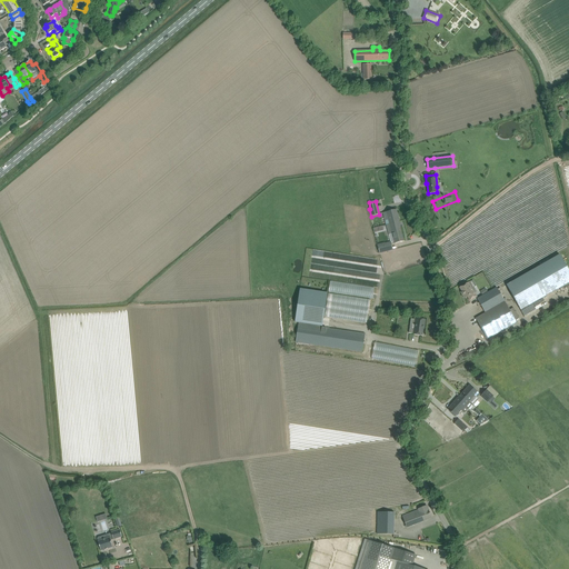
[(397,209),(383,212),(387,225),(399,221),(397,209)]
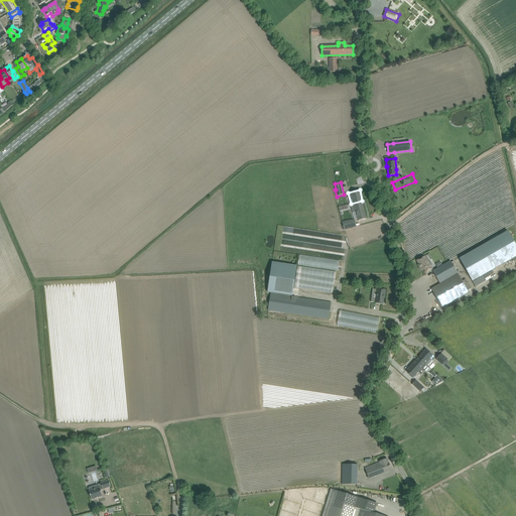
[(362,201),(351,204),(353,213),(356,213),(358,221),(362,220),(367,219),(362,201)]
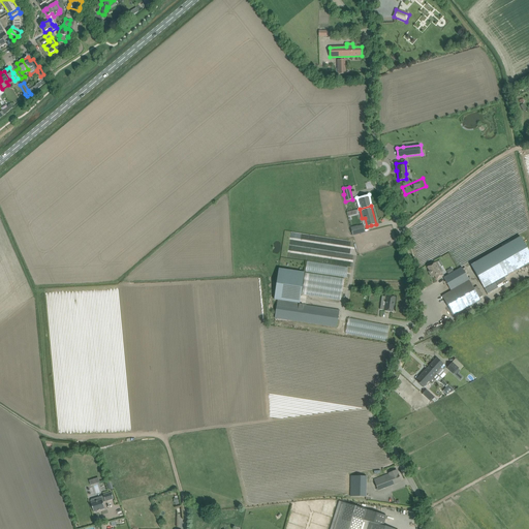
[(354,225),(354,227),(351,228),(352,236),(365,232),(364,225),(359,226),(358,224),(354,225)]
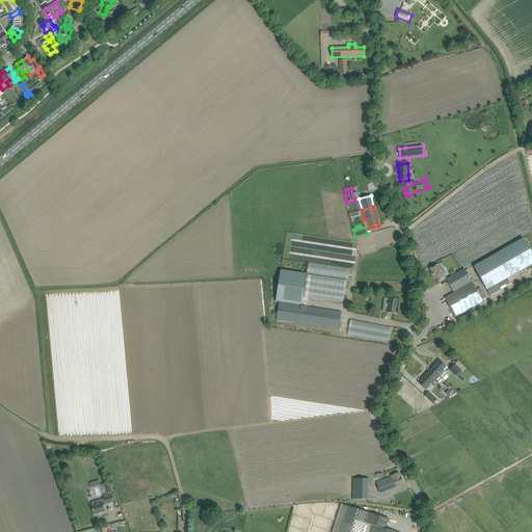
[(531,253),(524,238),(474,266),(487,290),(498,284),(531,264),(531,253)]
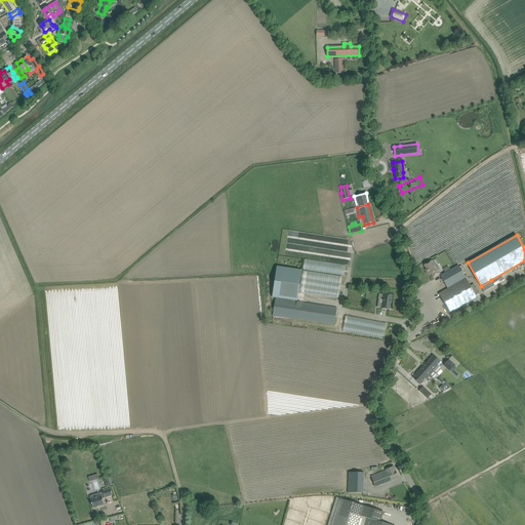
[(429,263),(425,266),(427,269),(426,270),(427,272),(429,275),(432,274),(434,277),(438,275),(440,274),(438,271),(436,267),(438,265),(440,264),(437,258),(433,260),(429,263)]
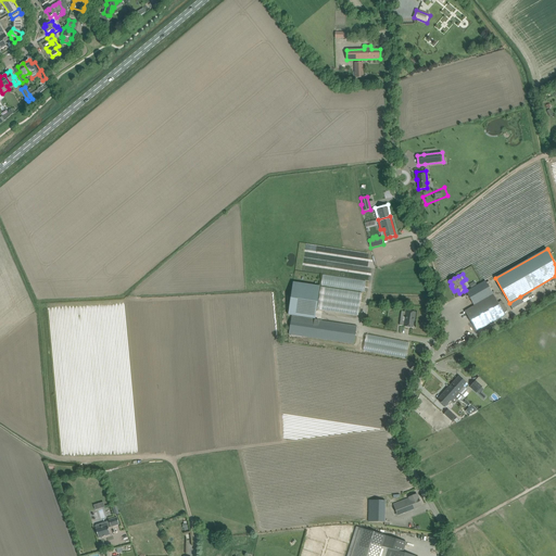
[(505,315),(493,294),(494,293),(493,291),(492,292),(490,289),(492,287),(489,281),(487,282),(485,280),(466,292),(475,305),(465,311),(477,331),(505,315)]
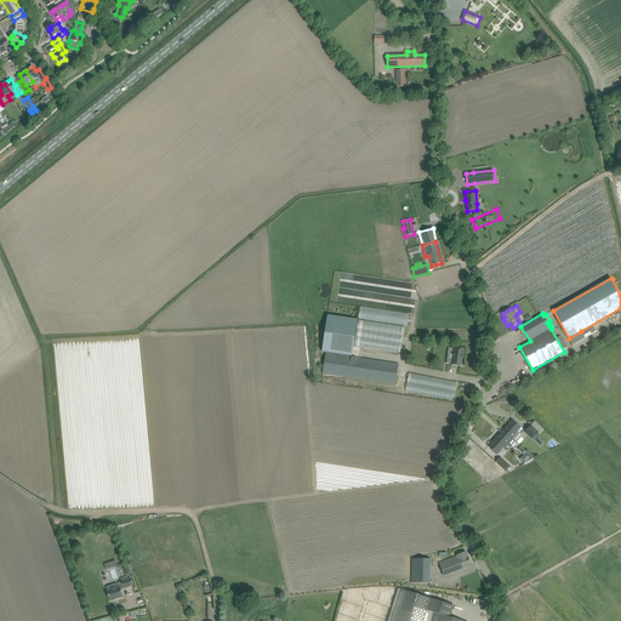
[(358,320),(328,315),(322,352),(352,357),(358,320)]
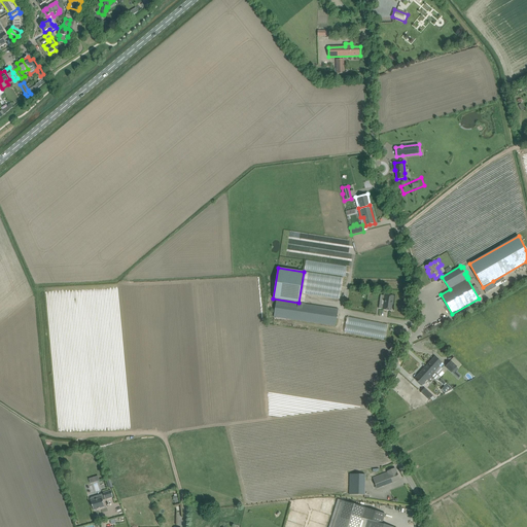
[(493,281),(483,287),(486,292),(496,286),(493,281)]
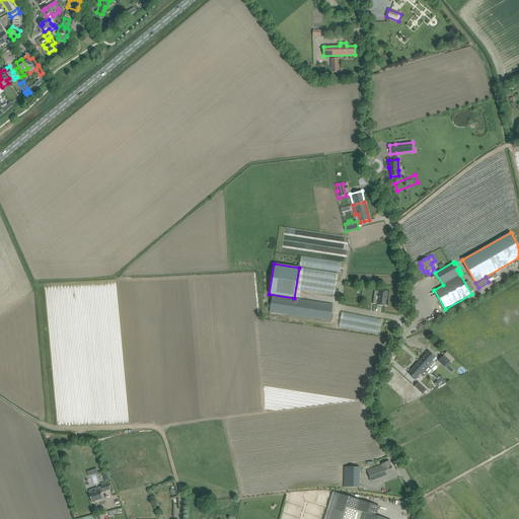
[(465,283),(470,292),(473,291),(468,281),(465,283)]
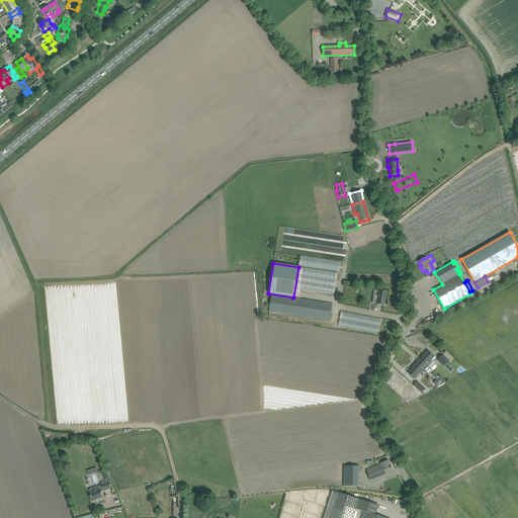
[(373,295),(372,304),(376,304),(376,305),(384,306),(385,299),(385,296),(386,296),(387,291),(378,290),(377,295),(373,295)]
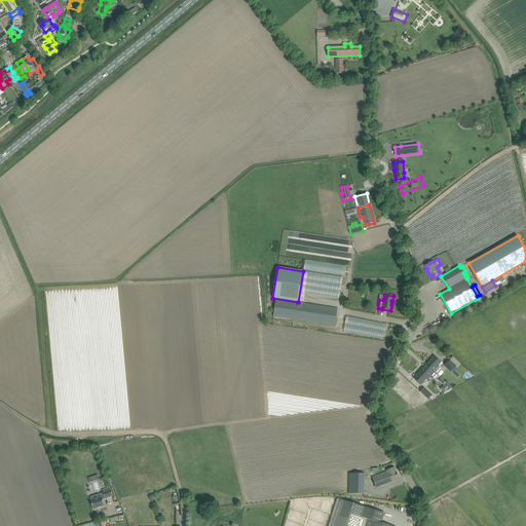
[(273,316),(330,325),(335,326),(337,308),(276,299),(273,316)]
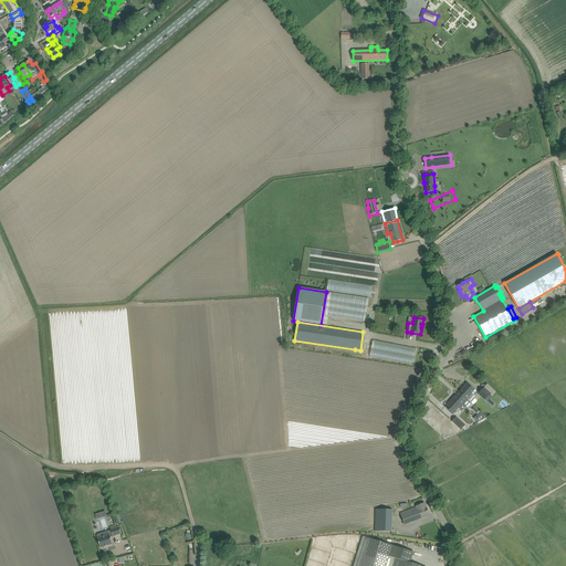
[(370,355),(370,357),(415,365),(418,347),(374,341),(373,346),(368,346),(366,354),(370,355)]
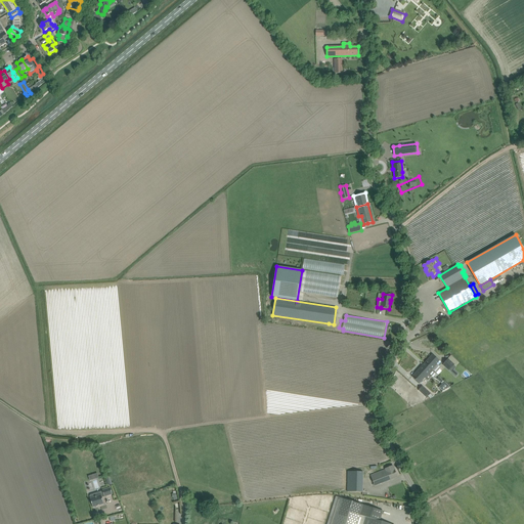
[(433,355),(425,363),(433,370),(435,373),(436,373),(441,367),(440,366),(442,363),(436,358),(433,355)]
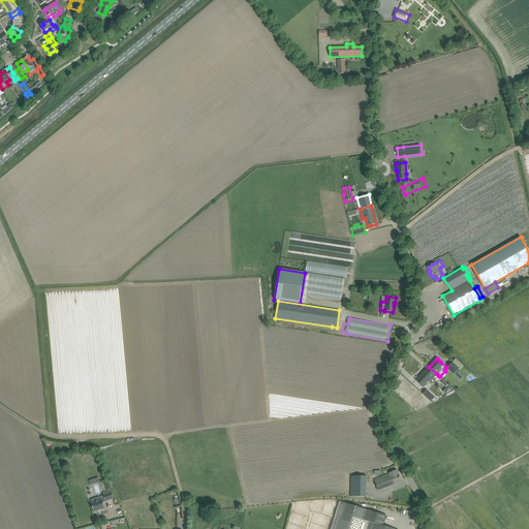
[(453,363),(447,368),(456,376),(459,373),(461,370),(459,369),(453,363)]
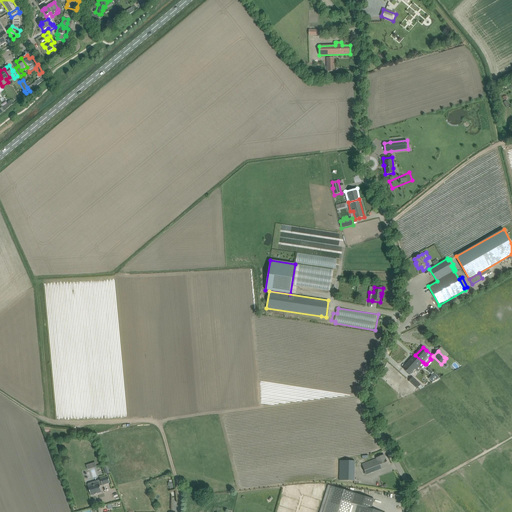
[(415,355),(403,368),(407,372),(410,374),(410,373),(411,374),(412,374),(413,373),(413,372),(412,371),(415,369),(416,369),(419,365),(421,367),(425,364),(423,362),(415,355)]
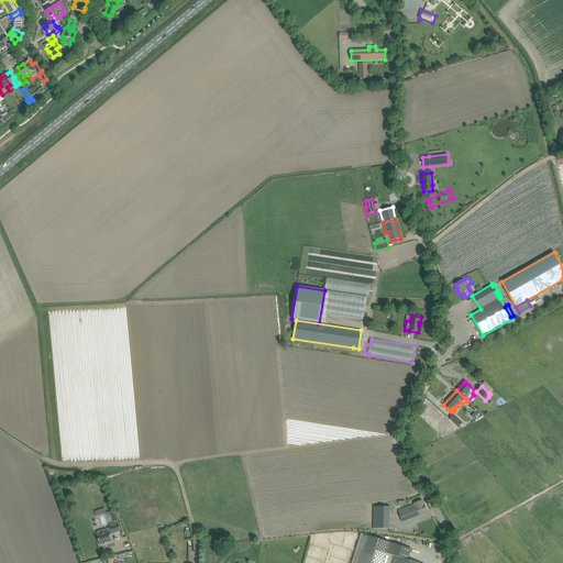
[(472,405),(470,408),(474,412),(471,416),(476,421),(484,416),(472,405)]
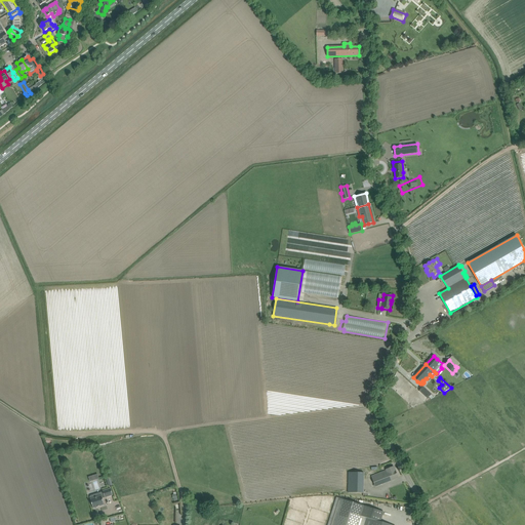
[(419,391),(428,399),(432,395),(422,387),(419,391)]
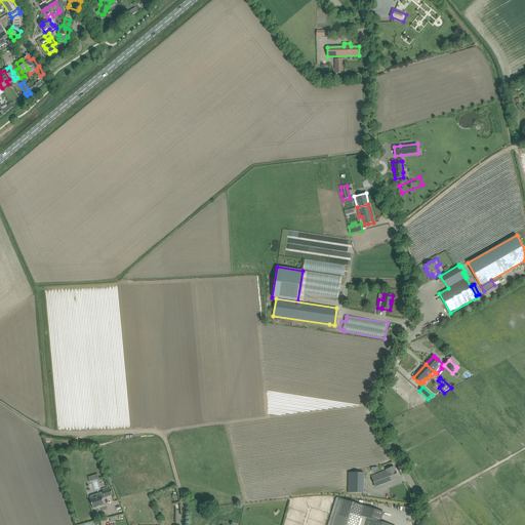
[(394,467),(389,469),(387,470),(387,471),(371,477),(375,487),(398,478),(394,467)]
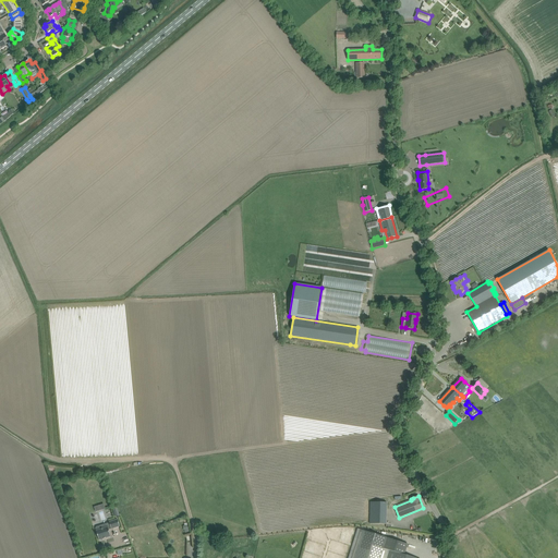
[(370,524),(386,524),(387,502),(371,502),(370,524)]
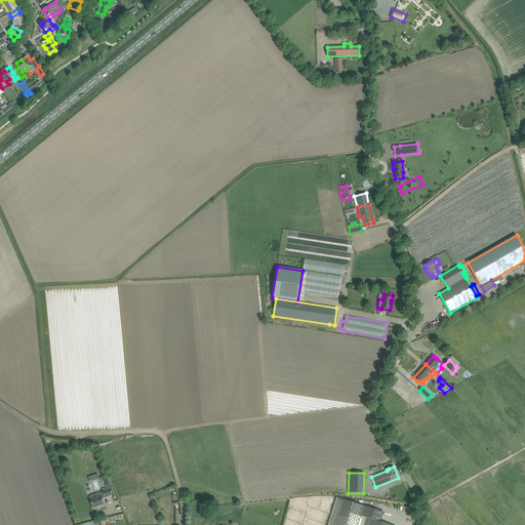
[(91,499),(90,499),(93,509),(105,505),(103,498),(105,497),(113,495),(111,488),(103,491),(105,495),(102,496),(95,497),(95,495),(93,495),(91,495),(90,497),(91,499)]
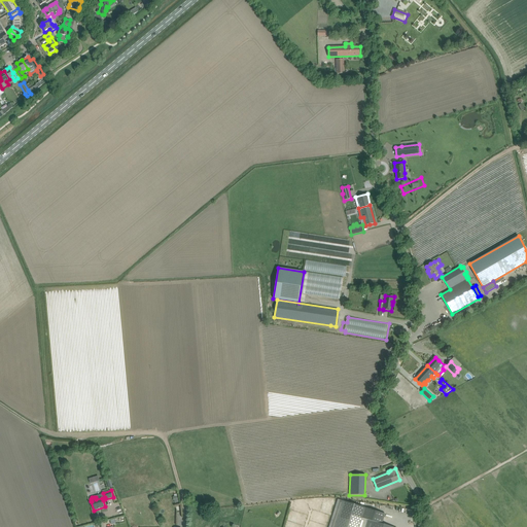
[(391,526),(382,524),(385,514),(364,507),(338,499),(328,526),(391,526)]
